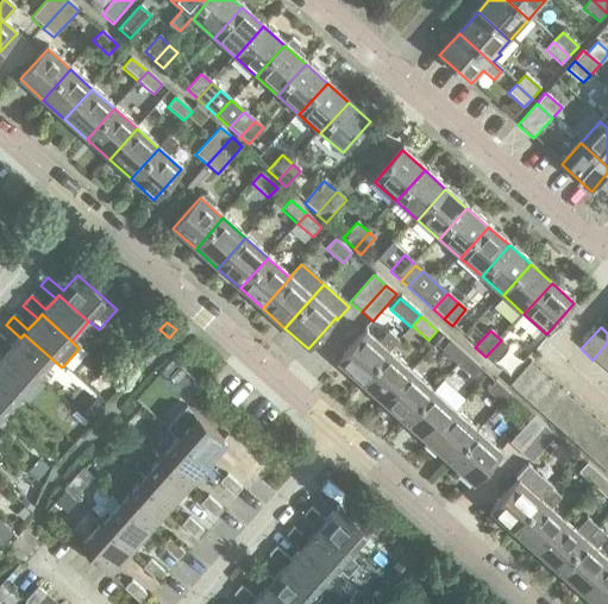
[(338,363),(361,383),(388,353),(365,333),(338,363)]
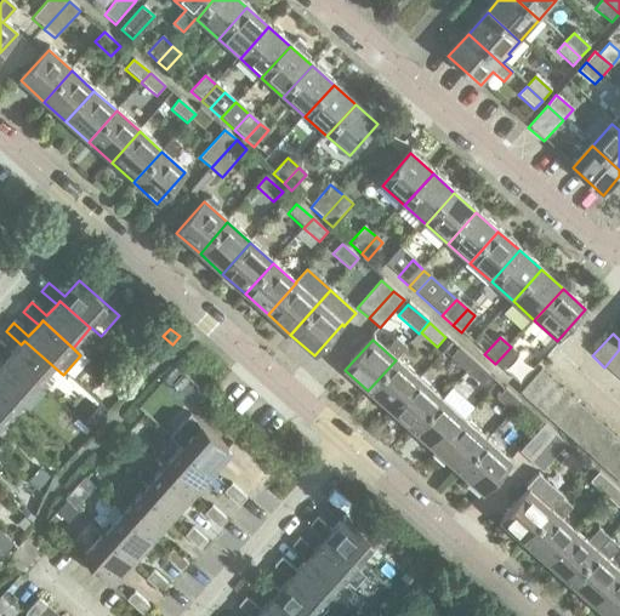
[(24,341),(21,344),(11,355),(0,346),(0,361),(4,364),(6,360),(37,388),(55,368),(24,341)]
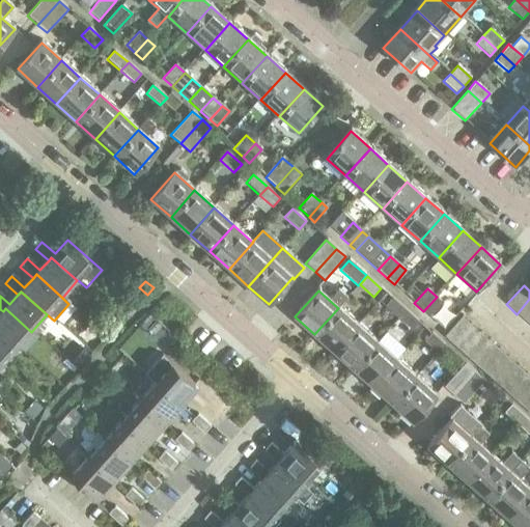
[(423,311),(430,316),(443,303),(437,297),(423,311)]
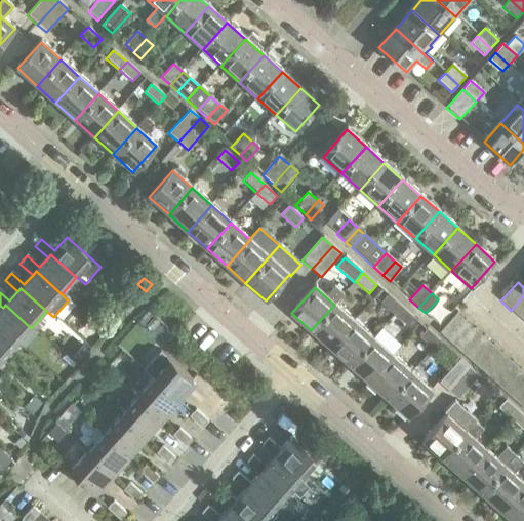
[(401,308),(388,295),(374,310),(388,322),(393,315),(394,316),(401,308)]
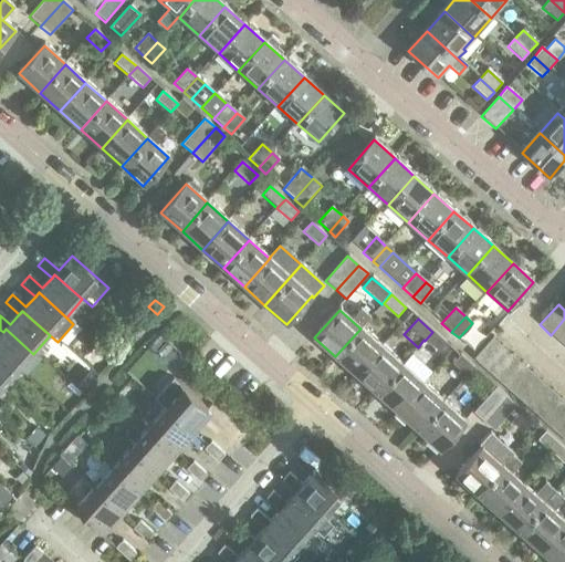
[(564,319),(551,335),(561,344),(564,339),(564,319)]
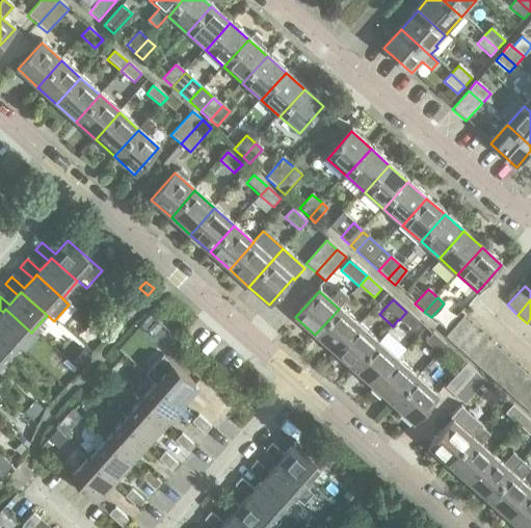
[(455,317),(443,306),(431,318),(444,330),(455,317)]
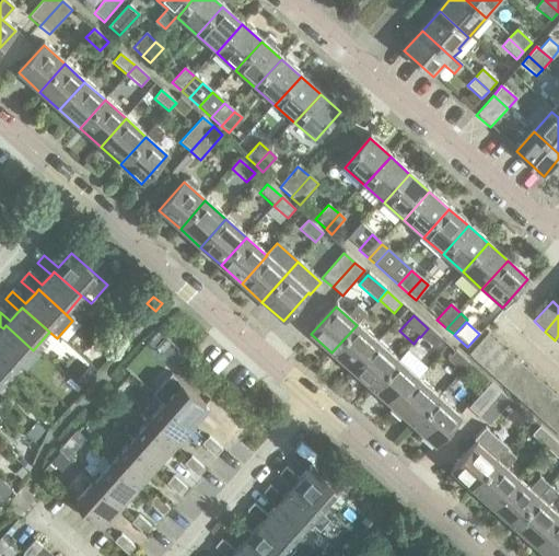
[(6,325),(3,328),(0,332),(0,352),(18,368),(33,350),(6,325)]
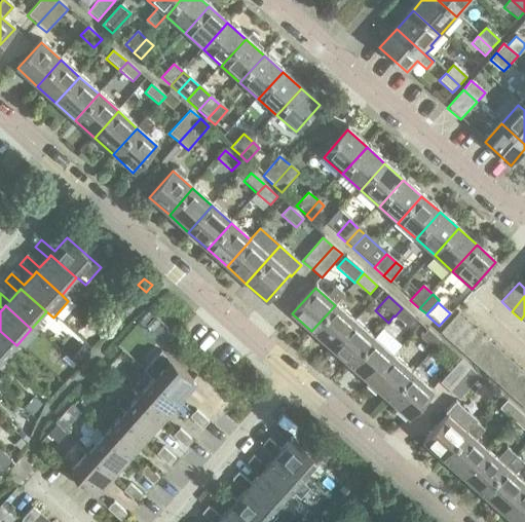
[(335,305),(311,331),(331,348),(354,323),(335,305)]
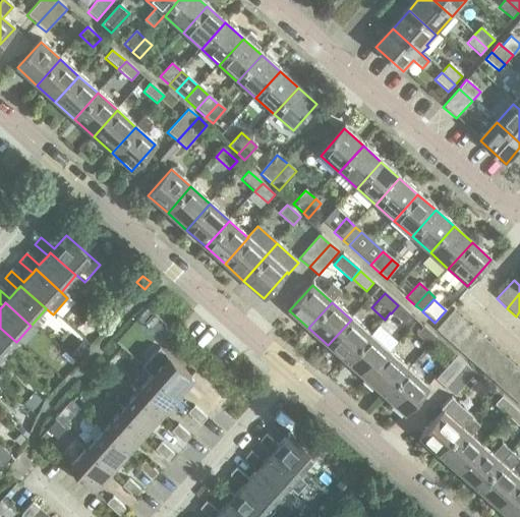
[(398,305),(391,313),(403,324),(410,316),(398,305)]
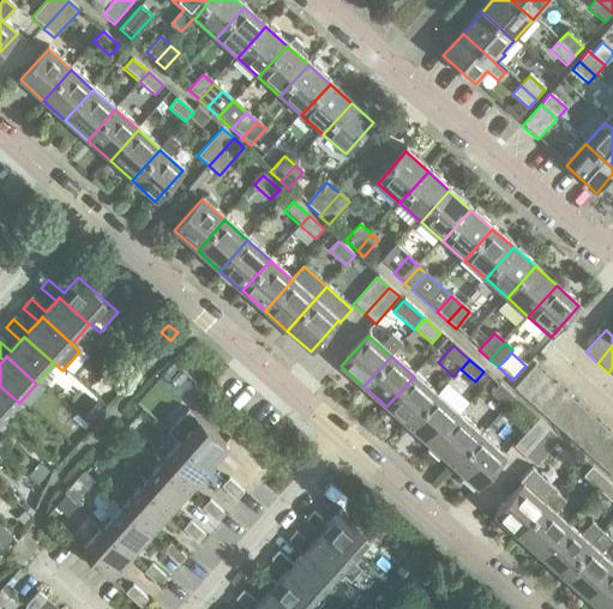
[(512,390),(526,401),(546,378),(534,366),(512,390)]
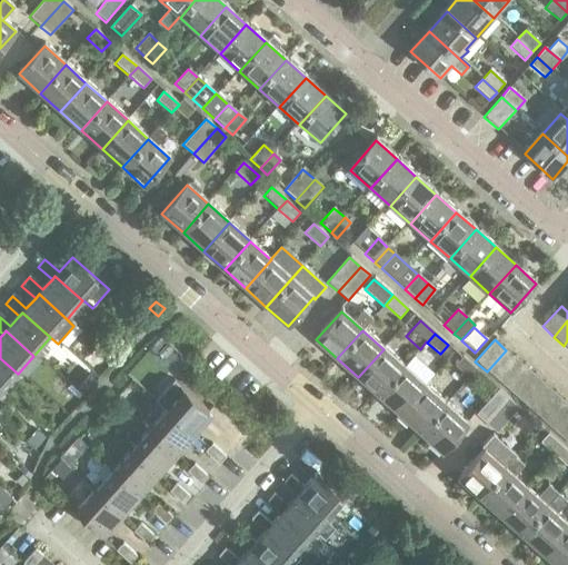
[(99,347),(88,359),(98,367),(108,355),(99,347)]
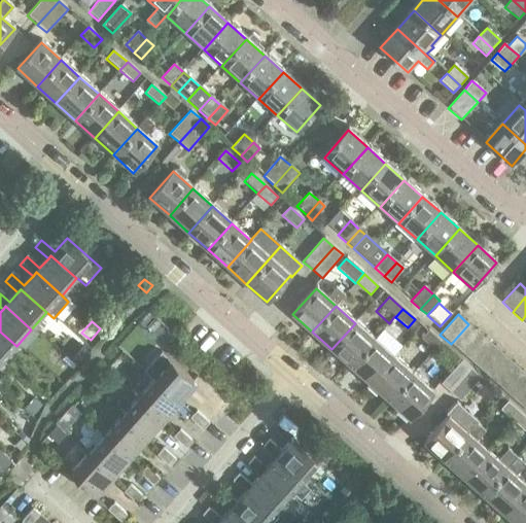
[(355,323),(331,349),(351,367),(375,340),(355,323)]
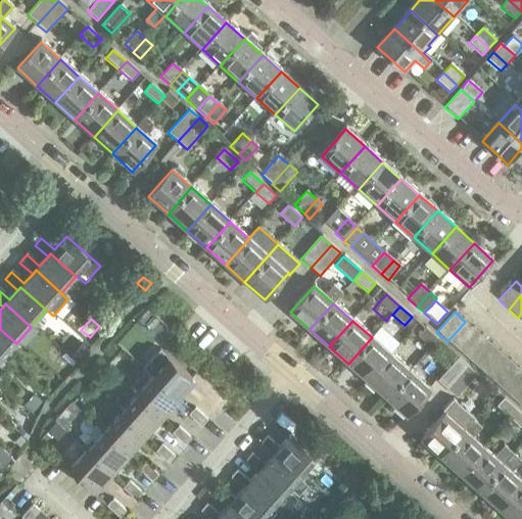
[(457,349),(474,330),(465,322),(447,341),(457,349)]
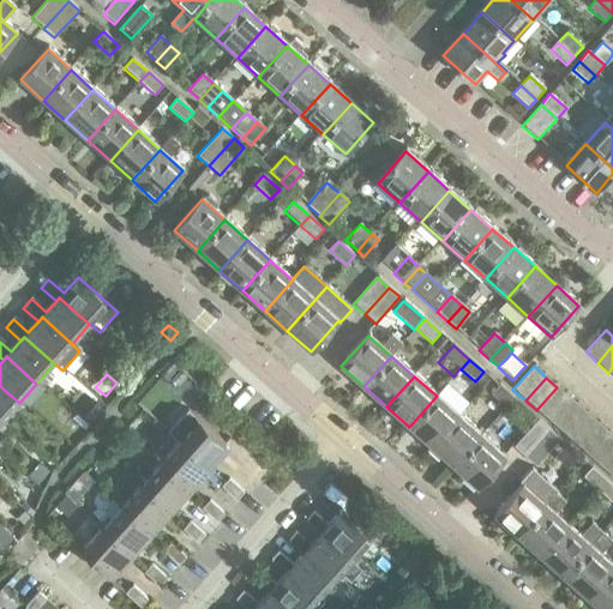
[(515,399),(499,385),(490,395),(506,409),(515,399)]
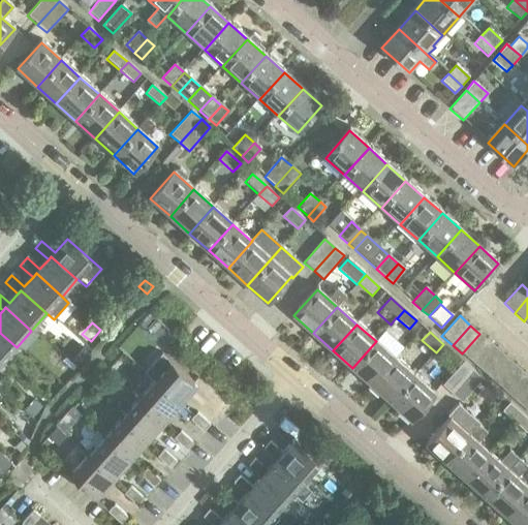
[(0,363),(6,369),(7,368),(2,364),(17,347),(0,333),(0,363)]
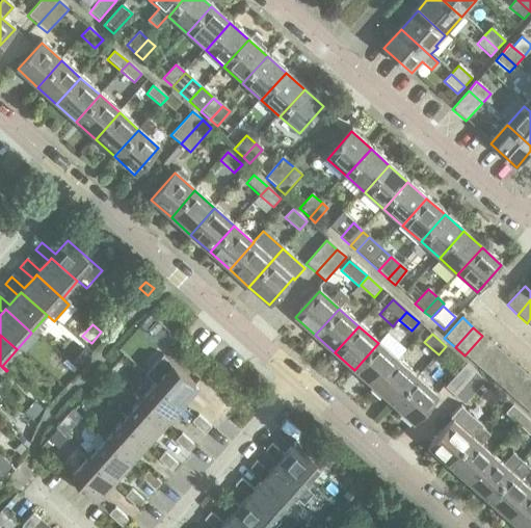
[(474,364),(492,344),(482,336),(465,355),(474,364)]
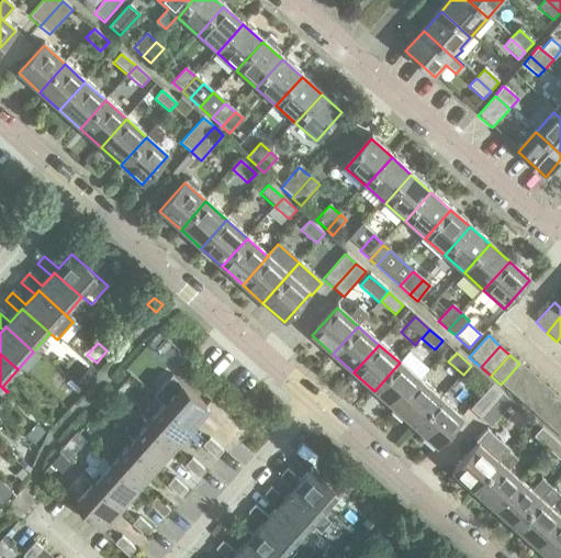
[(400,363),(374,391),(394,410),(419,381),(400,363)]
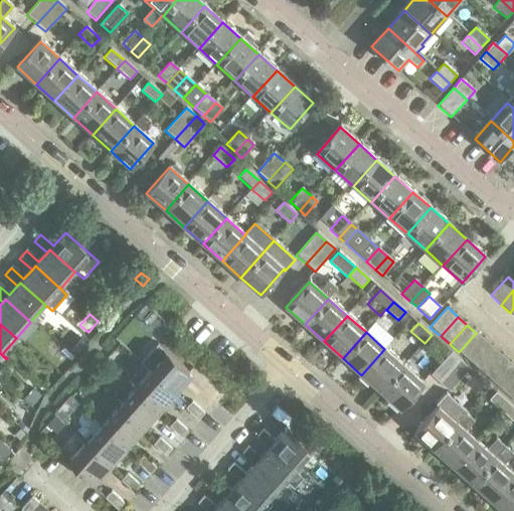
[(485,341),(476,333),(459,352),(468,360),(485,341)]
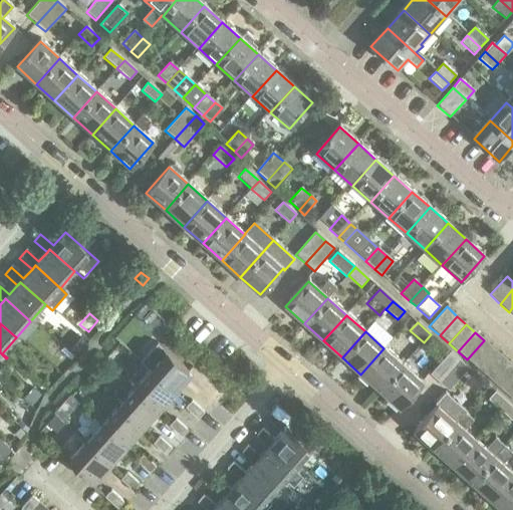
[(493,347),(484,340),(467,359),(475,367),(493,347)]
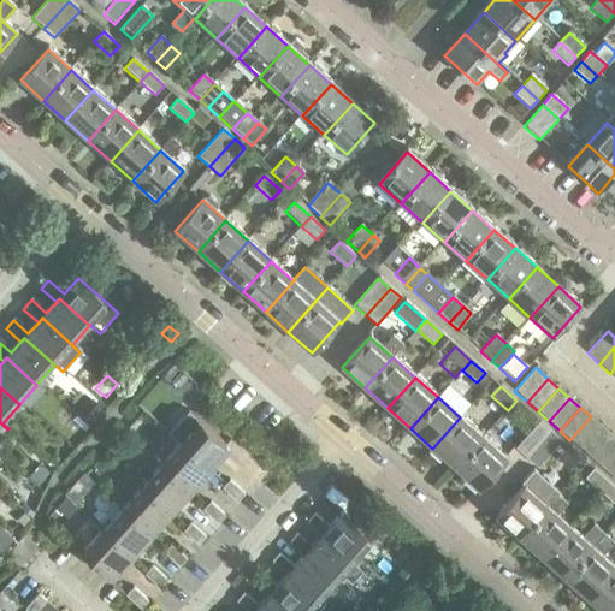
[(569,440),(581,451),(602,427),(591,416),(569,440)]
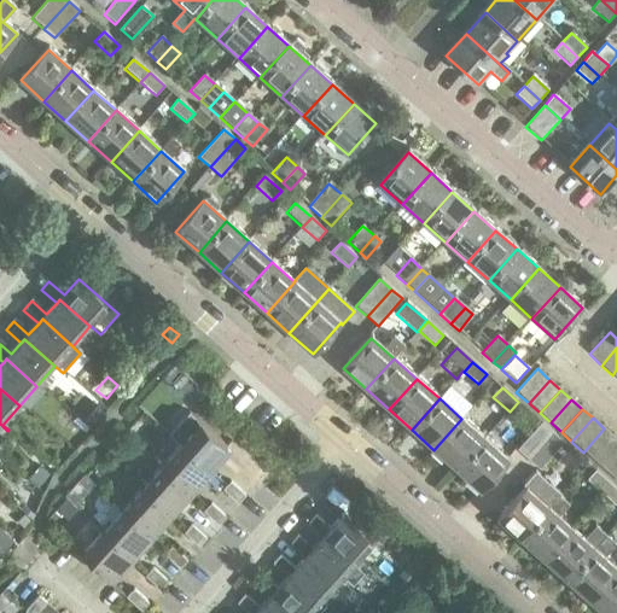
[(461,419),(434,450),(457,470),(484,439),(461,419)]
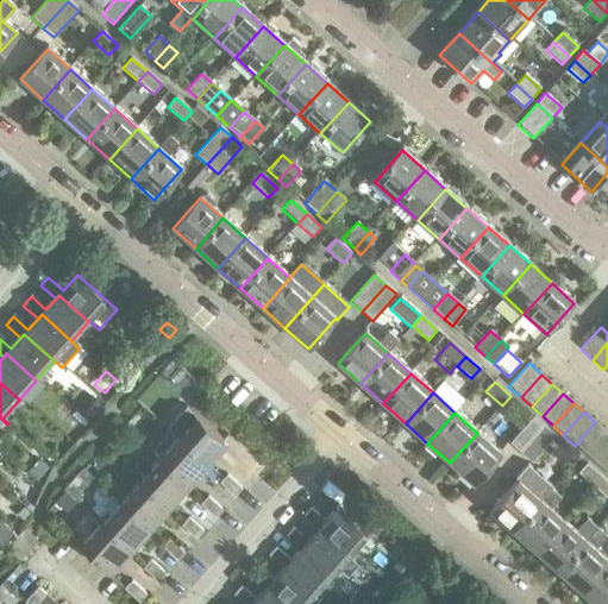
[(545,427),(533,416),(509,444),(520,454),(545,427)]
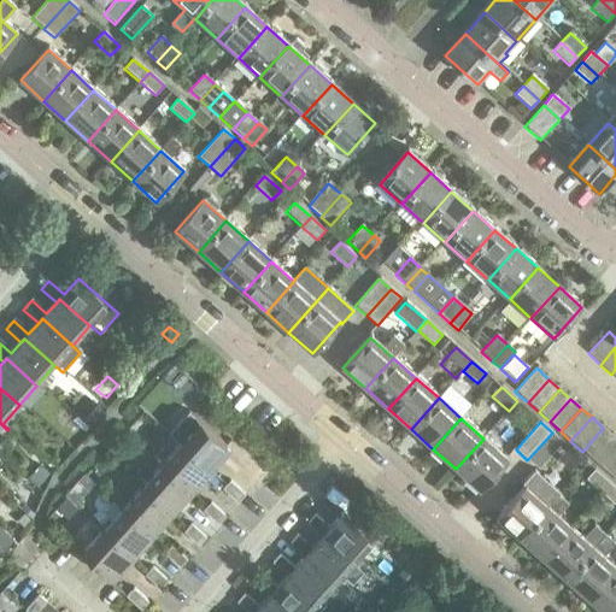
[(199,424),(181,443),(179,447),(209,474),(228,451),(199,424)]
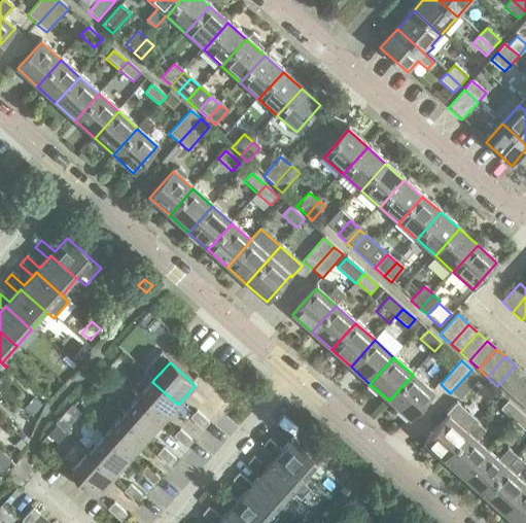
[(497,386),(506,393),(524,374),(515,365),(497,386)]
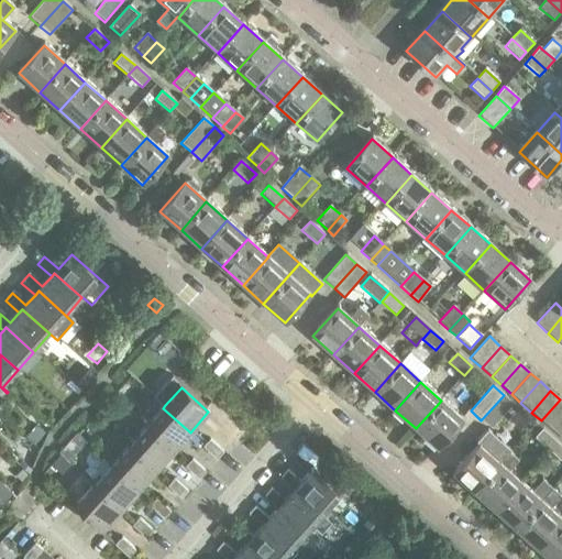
[(504,395),(481,420),(491,429),(514,404),(504,395)]
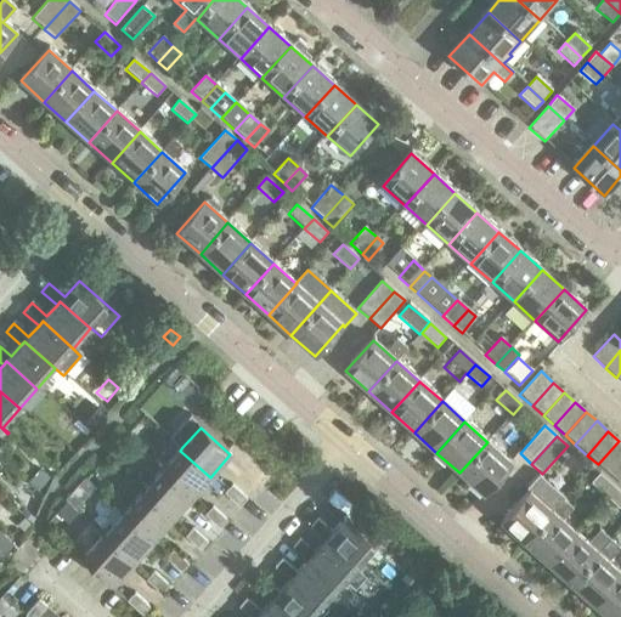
[(598,464),(609,474),(620,459),(620,442),(619,441),(598,464)]
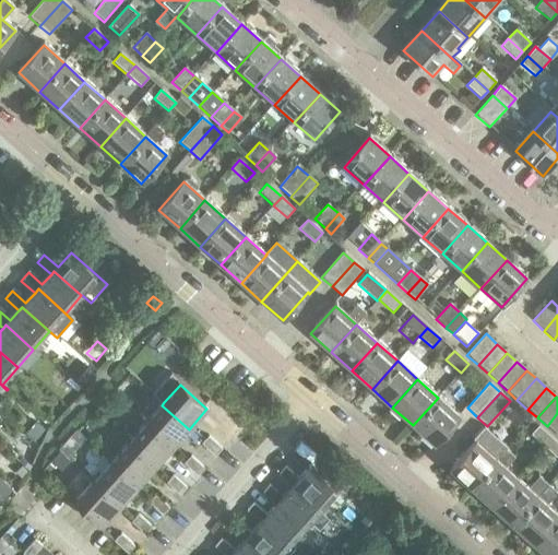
[(438,398),(413,425),(434,444),(459,416),(438,398)]
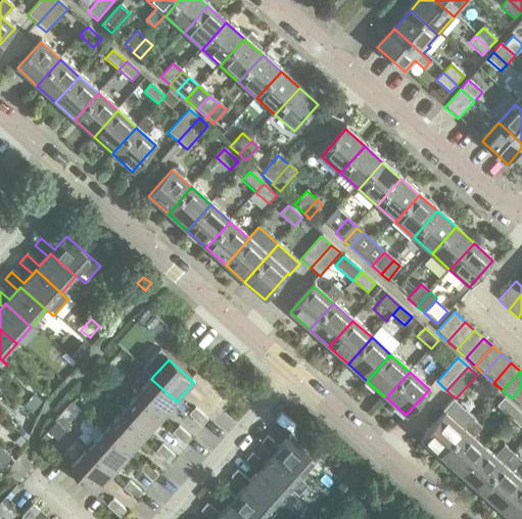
[(151,379),(140,392),(135,397),(160,420),(177,402),(151,379)]
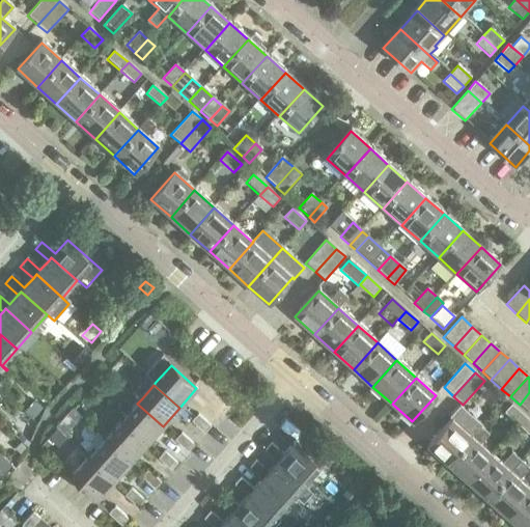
[(529,392),(520,405),(529,414),(529,412),(529,392)]
